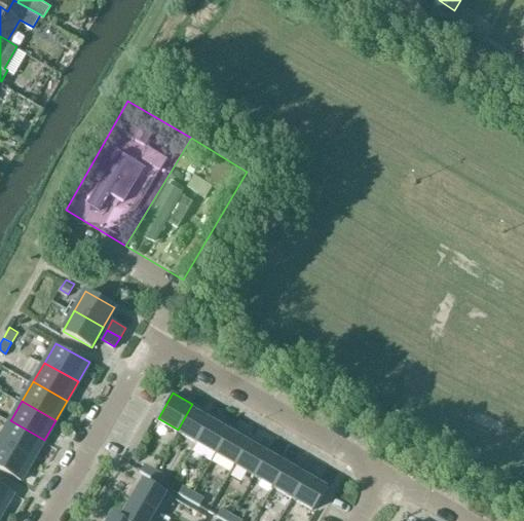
[(197,441),(212,415),(192,404),(178,430),(197,441)]
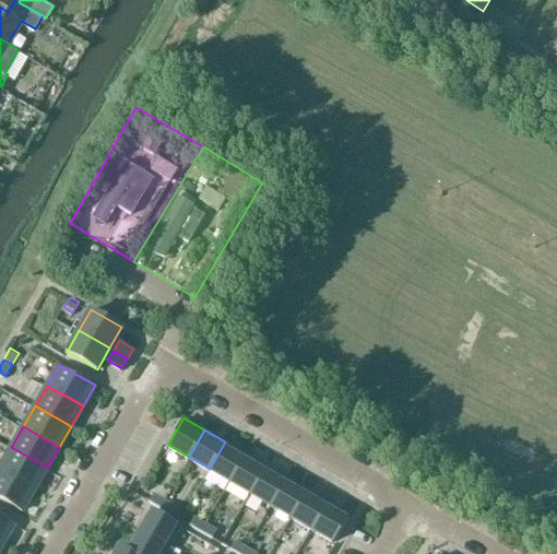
[(230,481),(246,454),(225,441),(210,469),(230,481)]
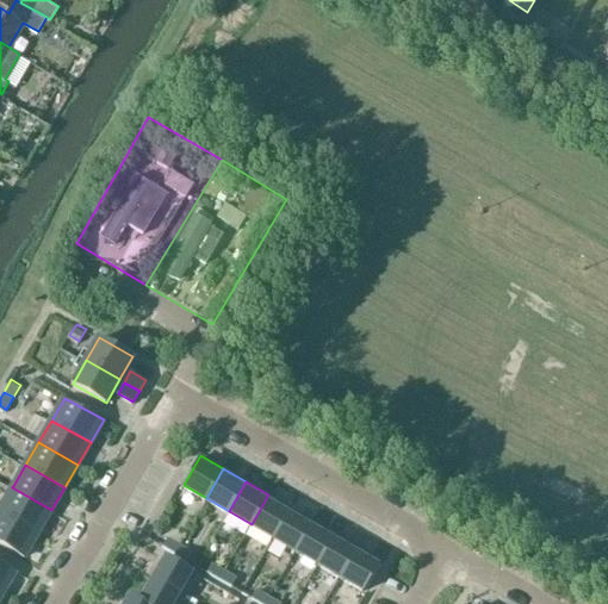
[(5,500),(0,508),(0,510),(38,533),(51,510),(12,487),(5,500)]
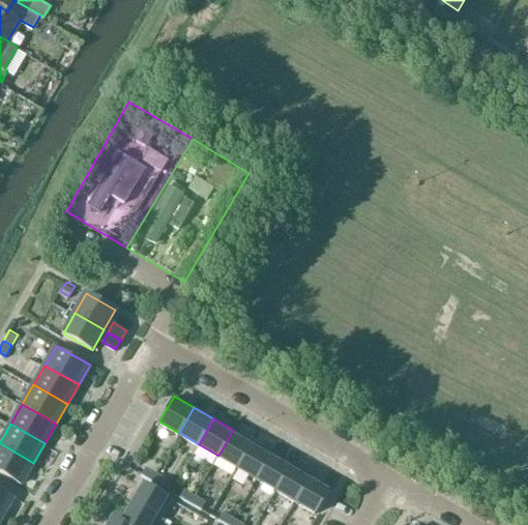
[(238,467),(253,441),(233,430),(218,456),(238,467)]
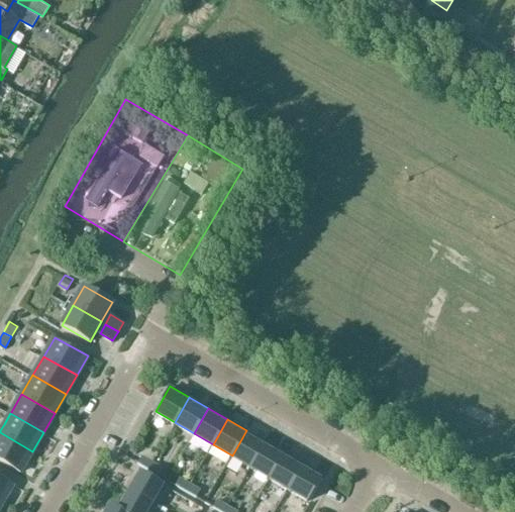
[(250,466),(266,441),(246,430),(232,455),(250,466)]
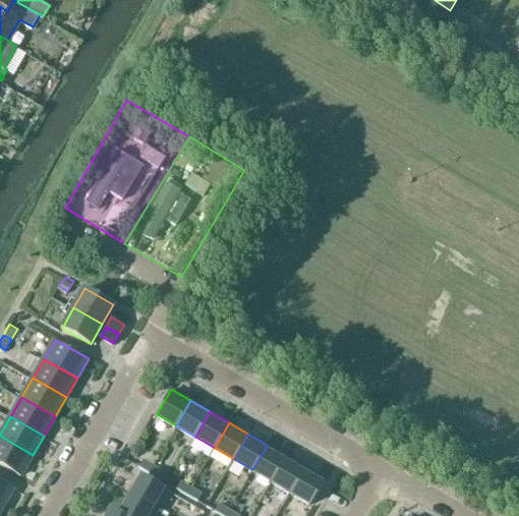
[(0,461),(21,474),(33,455),(0,436),(0,461)]
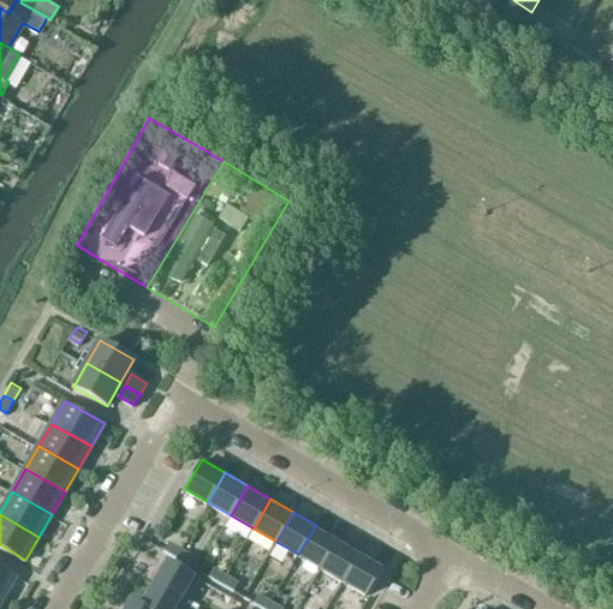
[(321,567),(339,537),(316,525),(298,554),(321,567)]
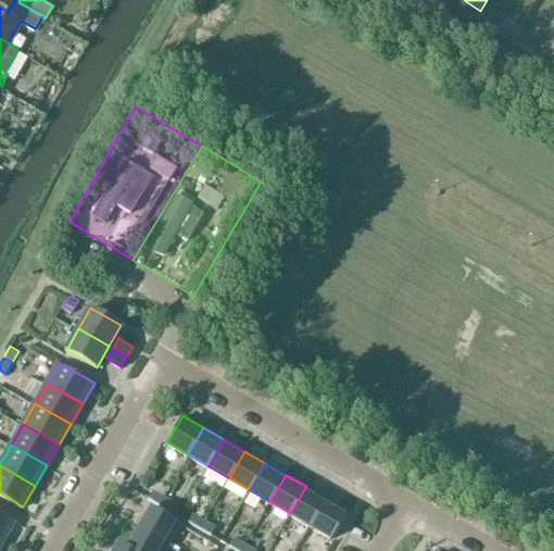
[(311,525),(326,498),(306,486),(290,513),(311,525)]
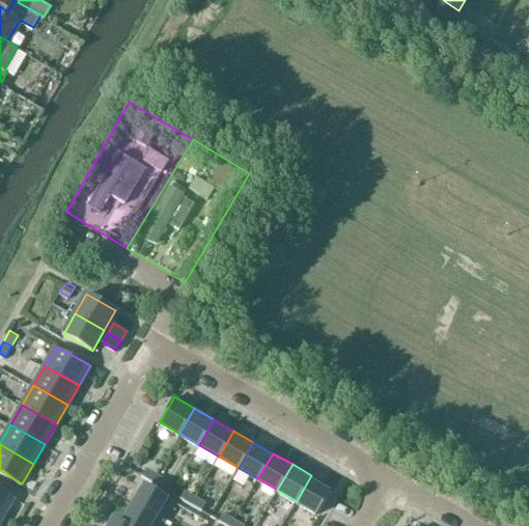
[(154,479),(159,472),(147,466),(142,472),(154,479)]
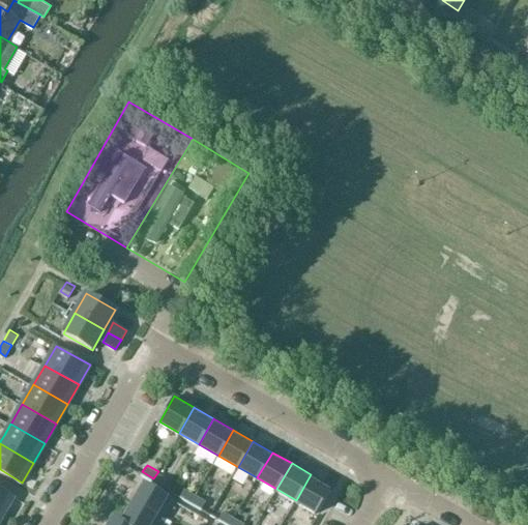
[(153,478),(165,485),(169,477),(158,471),(153,478)]
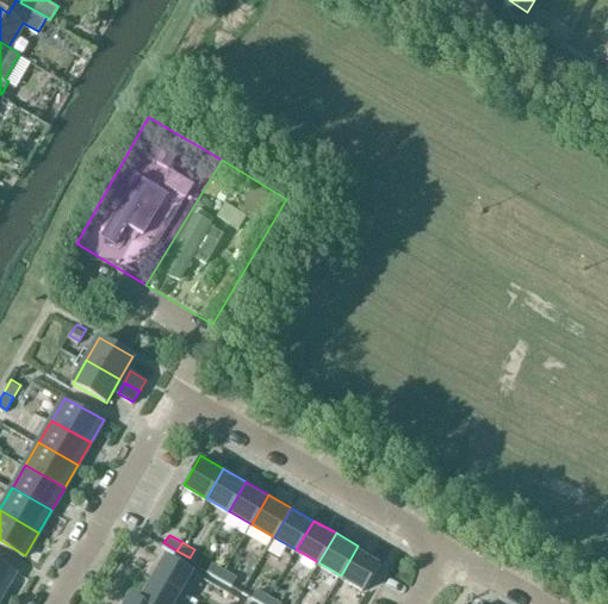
[(358,546),(341,576),(364,589),(380,559),(358,546)]
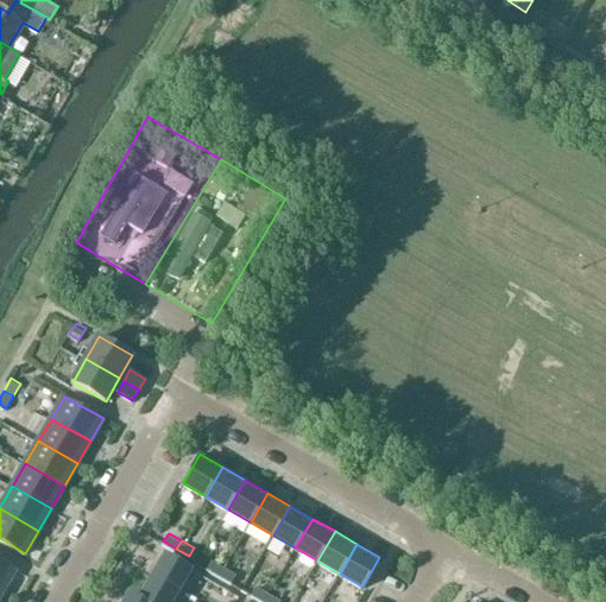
[(153,576),(183,593),(196,570),(166,553),(153,576)]
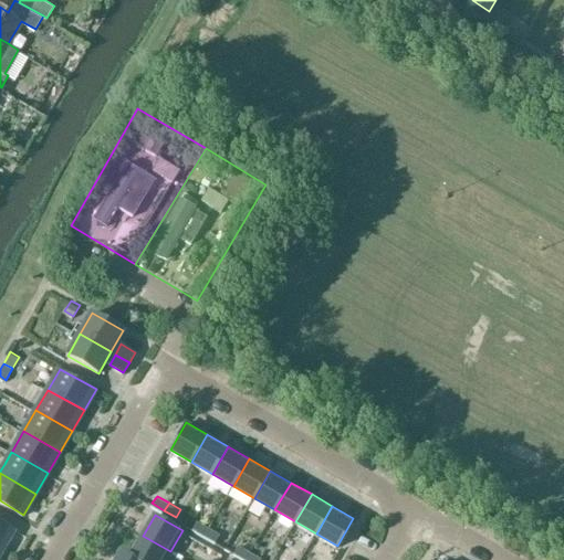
[(0,547),(3,549),(16,528),(0,519),(0,547)]
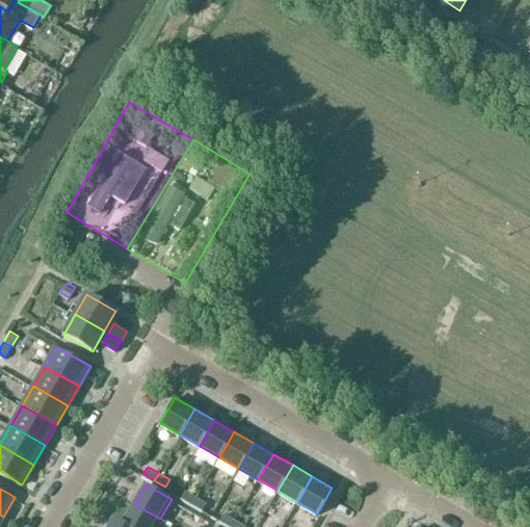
[(192,503),(197,495),(187,489),(182,497),(192,503)]
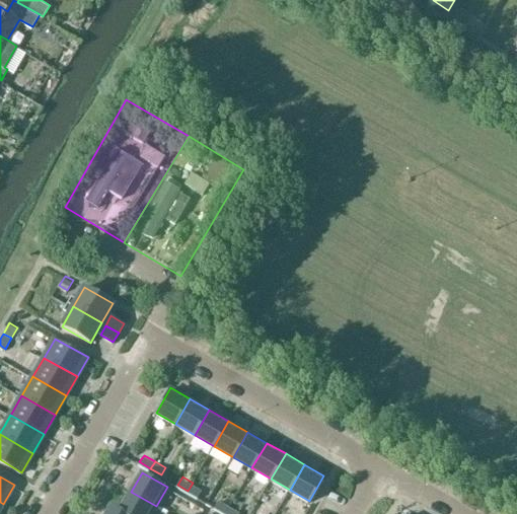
[(188,491),(199,497),(204,489),(193,483),(188,491)]
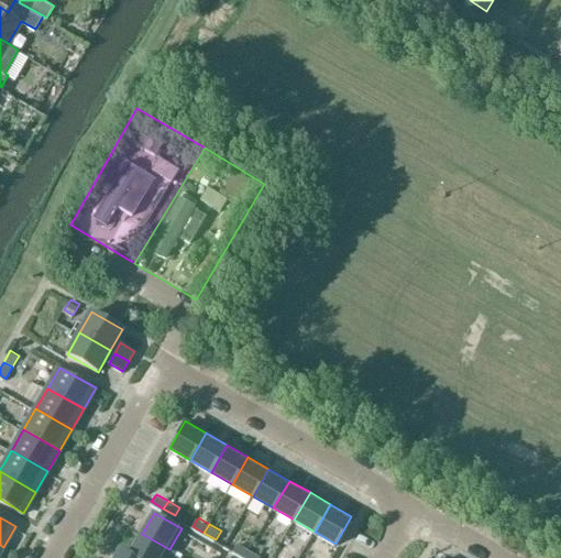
[(164,557),(169,549),(142,534),(131,555),(130,555),(134,557),(164,557)]
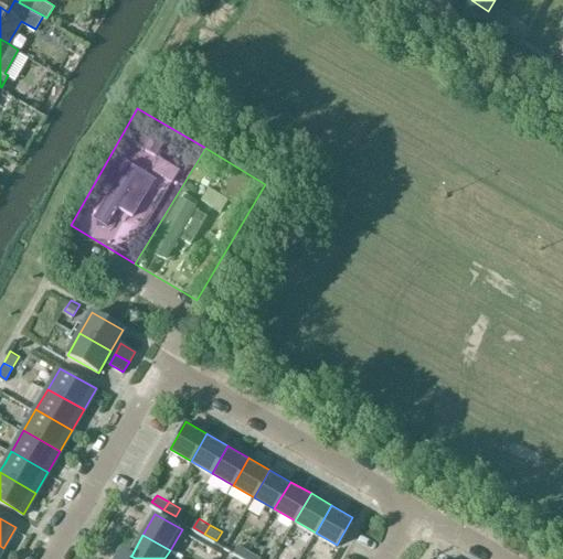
[(246,558),(252,549),(240,543),(234,551),(246,558)]
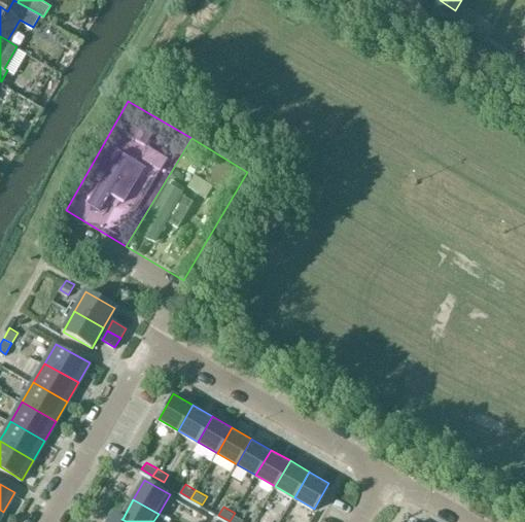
[(230,521),(231,521),(243,521),(245,519),(235,513),(230,521)]
